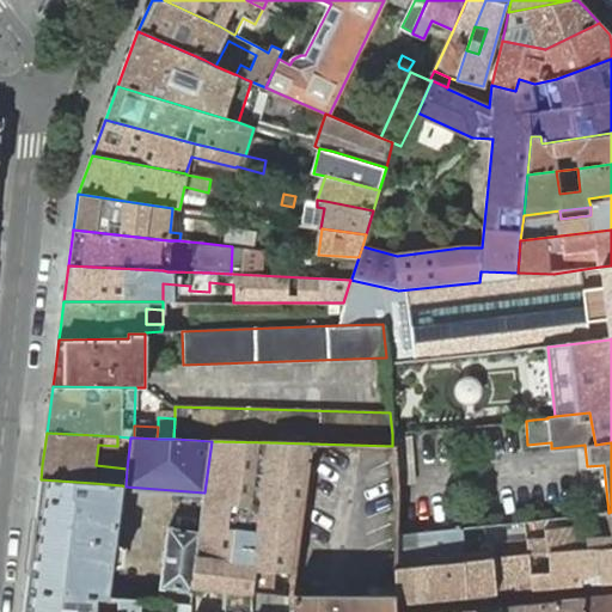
[(251,611),(252,610),(252,593),(252,592),(255,565),(269,442),(212,441),(204,493),(202,516),(194,585),(191,605),(190,611),(251,611)]
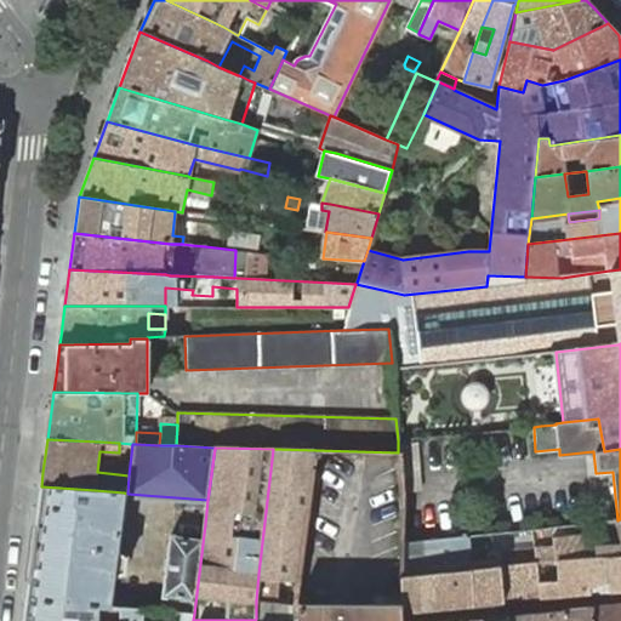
[(315,450),(273,449),(258,574),(298,579),(315,450)]
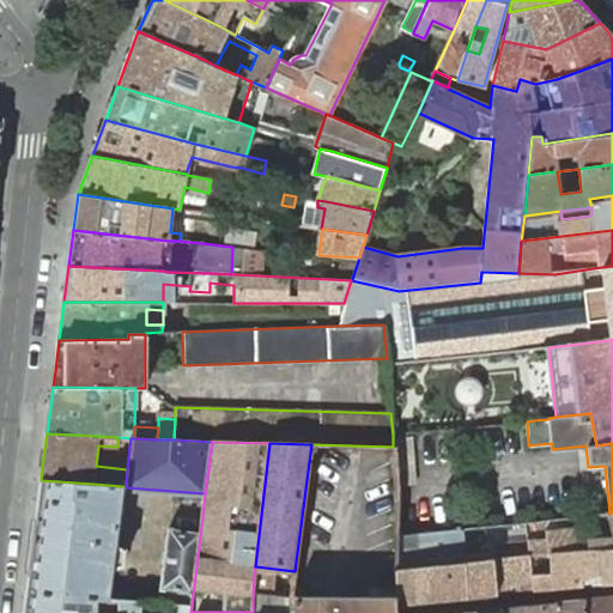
[(95,612),(97,600),(107,600),(111,569),(122,566),(123,550),(114,544),(122,486),(93,484),(41,480),(25,599),(23,612),(95,612)]
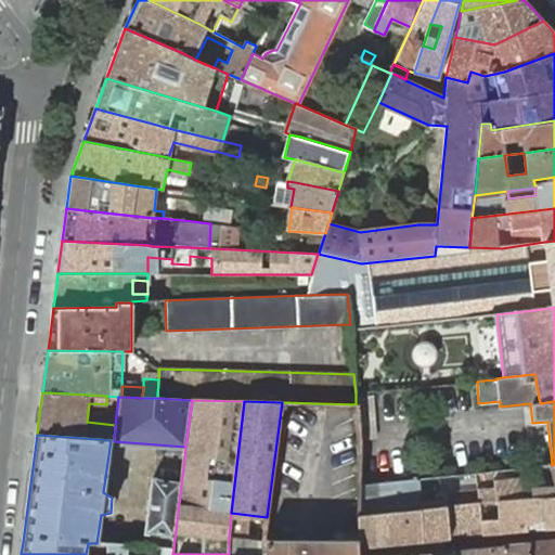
[(553,488),(530,488),(532,499),(506,501),(505,520),(480,521),(482,537),(550,530),(549,525),(554,521),(554,464),(552,465),(549,465),(553,488)]
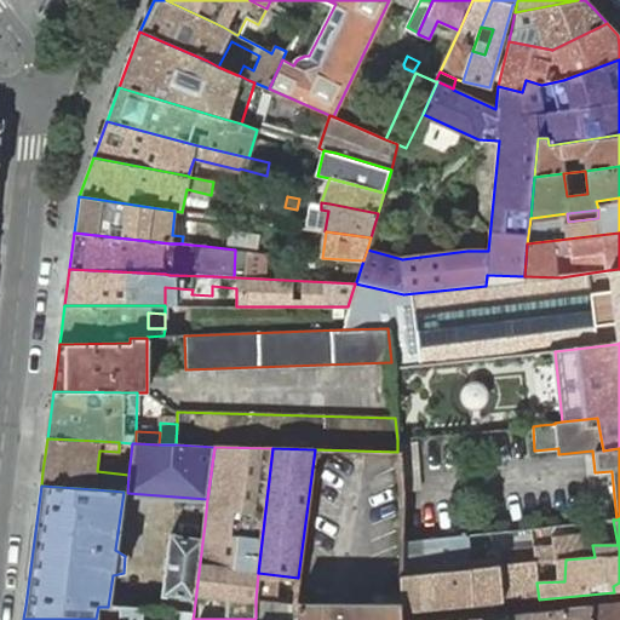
[(182,612),(194,613),(196,592),(205,523),(188,521),(188,527),(177,527),(174,534),(172,534),(161,609),(182,612)]
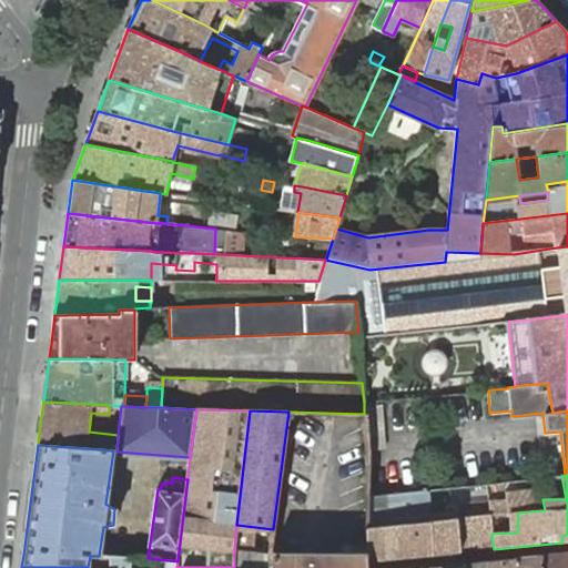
[(545,510),(543,499),(541,487),(504,492),(505,503),(493,504),(494,515),(518,513),(545,510)]
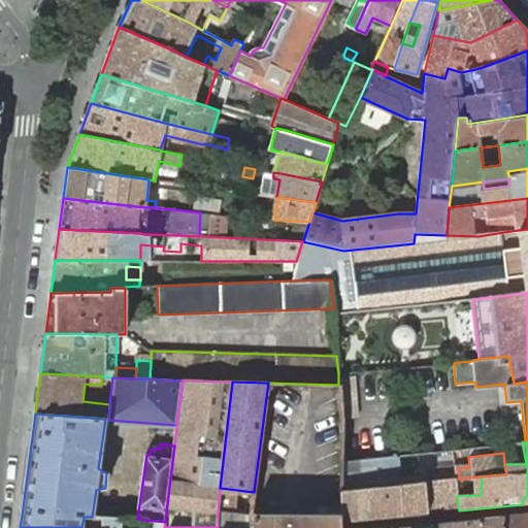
[(394,456),(342,462),(342,491),(341,516),(341,522),(401,517),(427,514),(459,510),(457,496),(456,480),(454,480),(452,459),(436,461),(410,465),(405,472),(406,484),(400,485),(397,485),(394,456)]
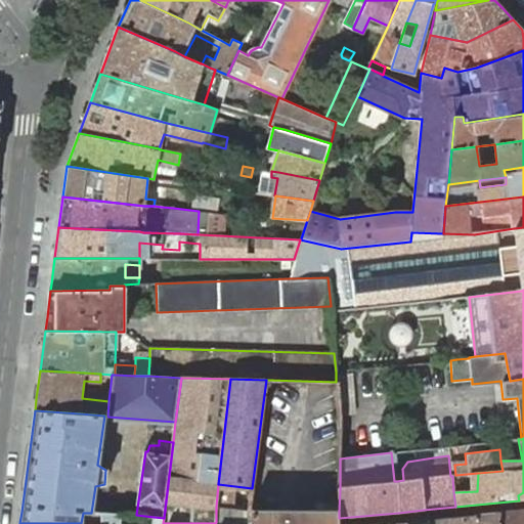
[(215,523),(248,523),(249,523),(249,512),(249,510),(252,488),(218,484),(216,507),(216,508),(232,509),(232,522),(216,522),(215,523)]
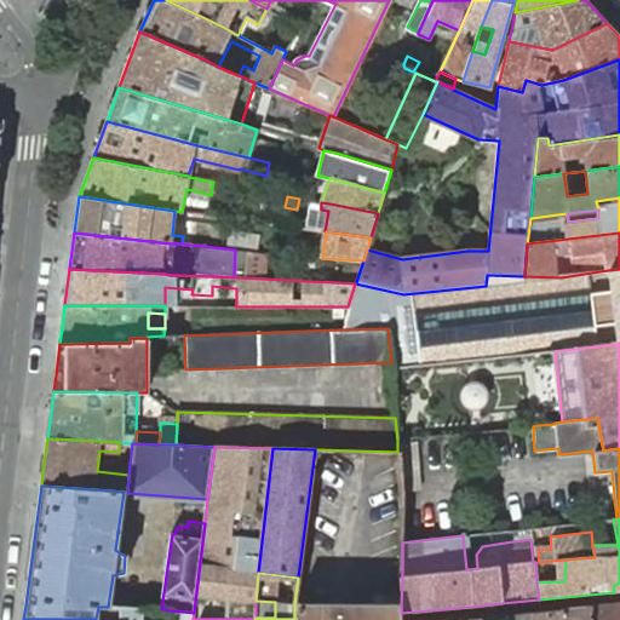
[(619,619),(619,604),(591,608),(592,619),(619,619)]
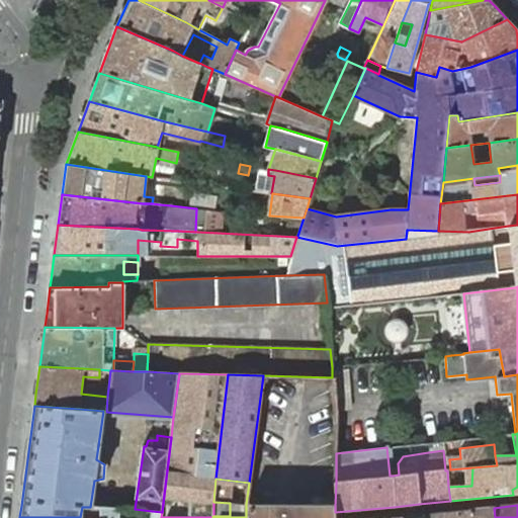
[(334,517),(335,512),(335,506),(301,506),(269,506),(246,506),(246,517),(245,517),(334,517)]
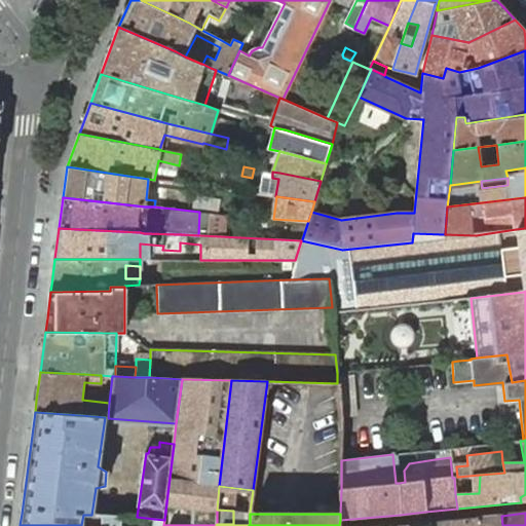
[(81,525),(103,525),(105,515),(91,515),(83,515),(81,525)]
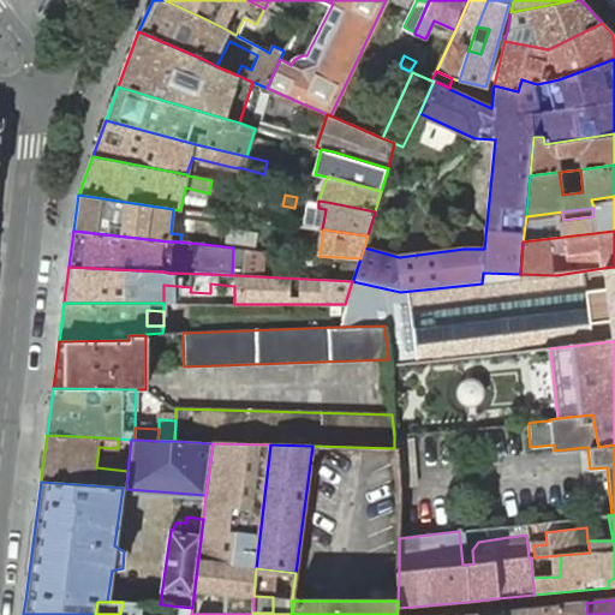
[(191,614),(192,608),(180,607),(179,614),(142,614),(144,604),(123,602),(120,614),(191,614)]
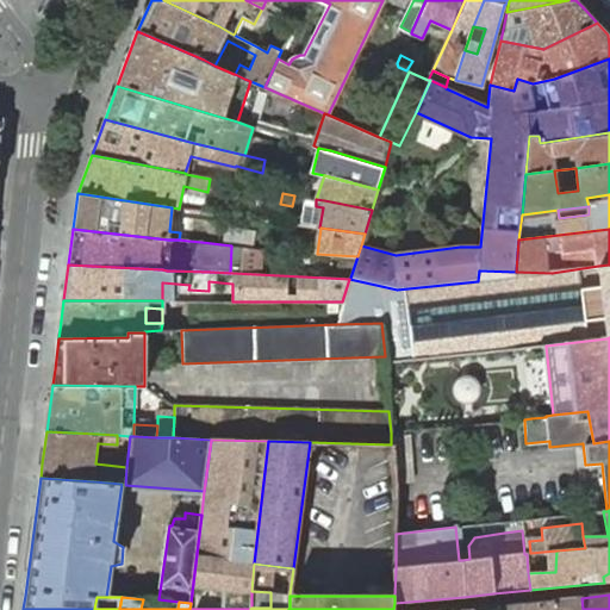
[(583,609),(582,598),(554,601),(496,607),(496,609),(583,609)]
